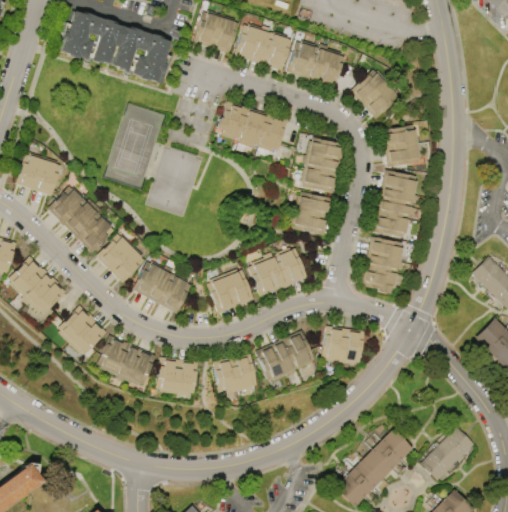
[(62,51),(66,41),(62,40),(65,33),(62,32),(66,22),(70,24),(75,10),(83,13),(84,11),(118,22),(117,24),(129,28),(130,26),(163,37),(163,39),(170,42),(166,55),(171,57),(168,66),(166,66),(164,71),(168,72),(164,84),(117,69),(118,67),(102,62),(102,64),(62,51)]
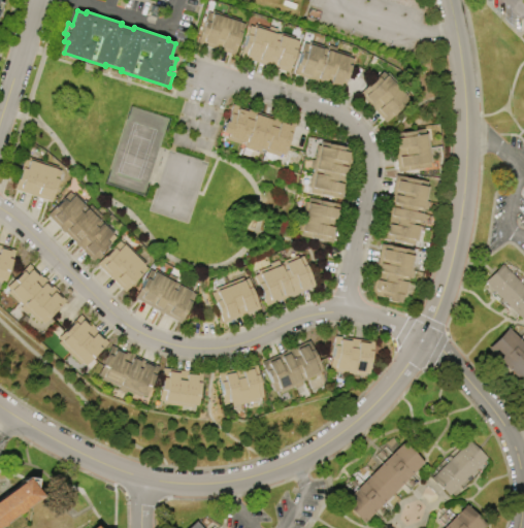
[(237,55),(200,43),(209,11),(214,13),(215,10),(243,20),(242,23),(247,24),(237,55)]
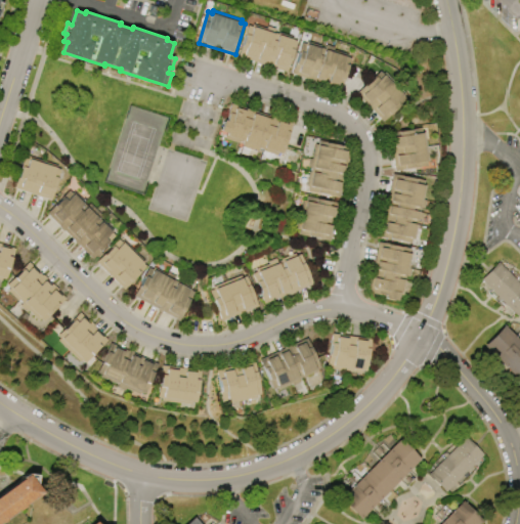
[(299,41),(290,72),(240,56),(250,25),(254,27),(255,24),(269,29),(270,26),(278,29),(276,33),(280,34),(282,32),(296,37),(295,39),(299,41)]
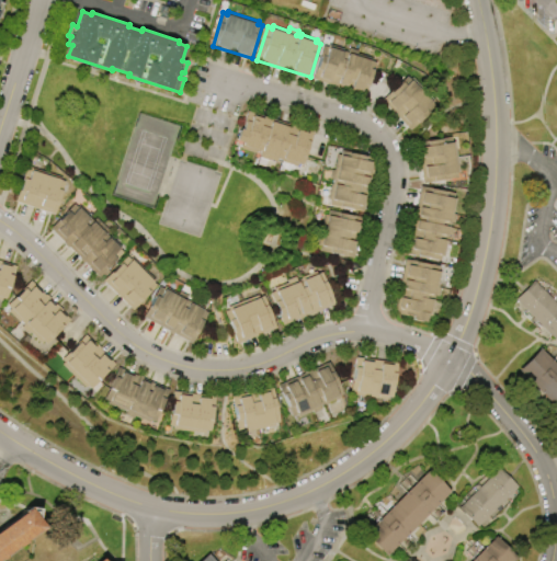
[(368,95),(315,78),(326,45),(330,47),(331,44),(347,49),(347,50),(350,52),(352,47),(361,50),(360,53),(375,58),(374,60),(378,61),(368,95)]
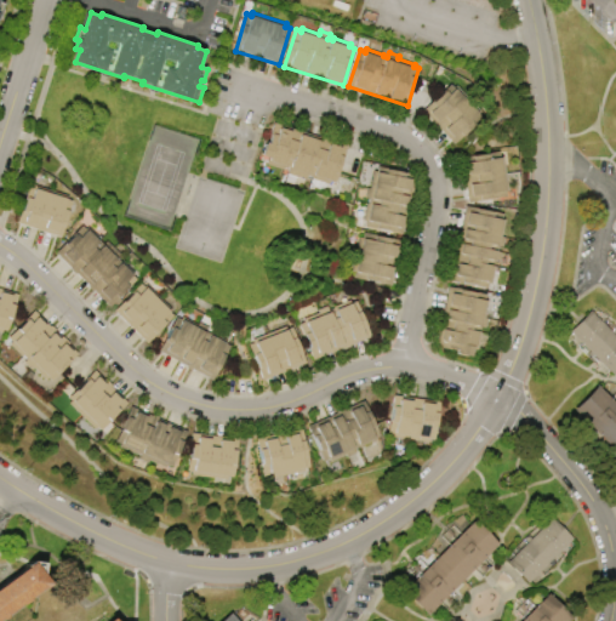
[(452,84),(456,87),(458,85),(483,112),(480,113),(484,117),(456,144),(425,110),(452,84)]
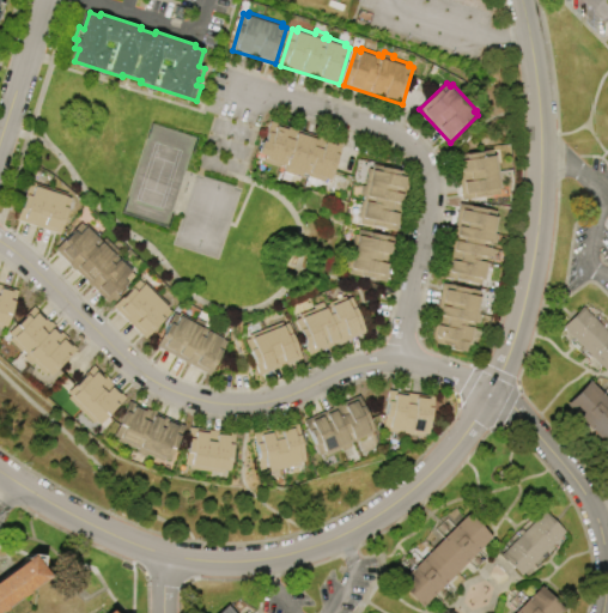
[(273,121),(345,144),(333,180),(328,178),(328,181),(310,176),(310,175),(306,173),(304,177),(286,171),(287,167),(283,165),(283,168),(266,162),(267,156),(260,153),(265,140),(267,141),(273,121)]
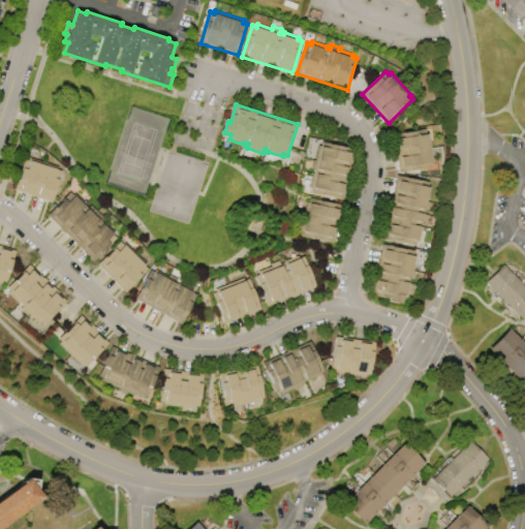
[(401,173),(395,133),(427,128),(428,132),(431,132),(435,162),(433,162),(433,167),(401,173)]
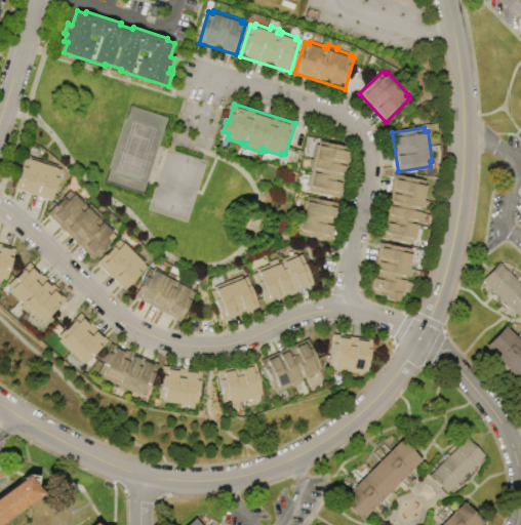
[(354,148),(343,199),(311,192),(312,187),(310,186),(313,172),(314,172),(315,167),(311,167),(313,158),(315,159),(318,145),(321,145),(322,140),(354,148)]
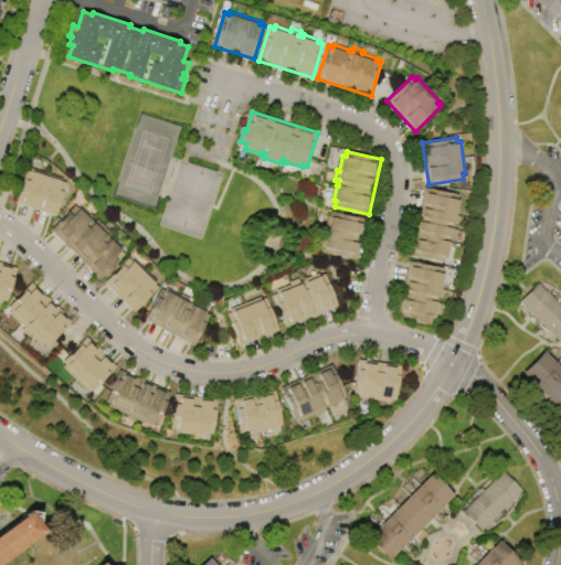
[(28,169),(33,171),(33,168),(64,178),(63,181),(69,182),(57,215),(18,202),(28,169)]
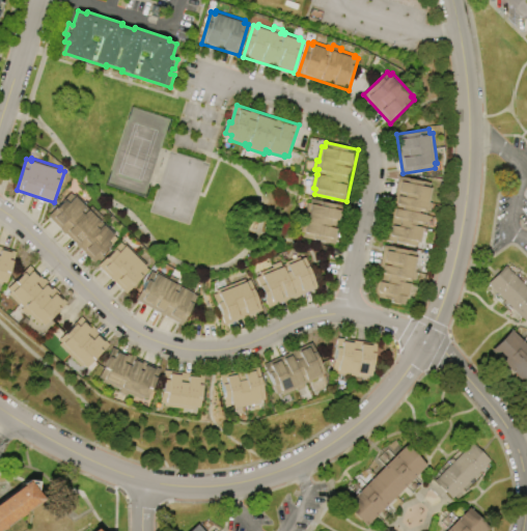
[(419,247),(386,240),(400,175),(433,183),(432,187),(434,187),(431,202),(434,202),(432,211),(427,211),(426,215),(431,216),(430,224),(425,223),(424,227),(425,228),(422,243),(420,242),(419,247)]
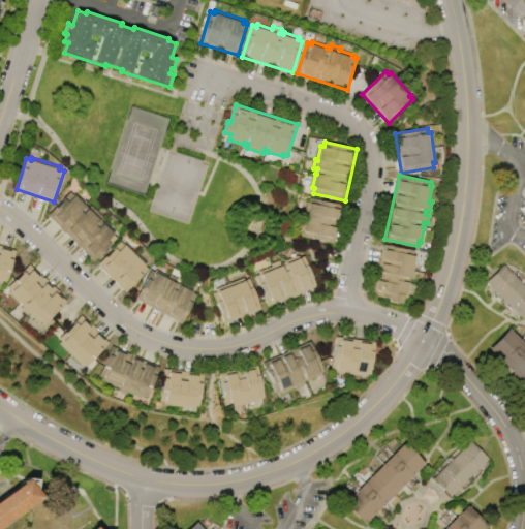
[(72,191),(75,195),(78,193),(89,204),(88,206),(90,208),(93,205),(105,217),(102,220),(105,222),(106,221),(118,232),(116,235),(119,238),(96,260),(83,248),(82,249),(78,244),(79,243),(67,232),(66,234),(62,229),(63,228),(50,215),(72,191)]
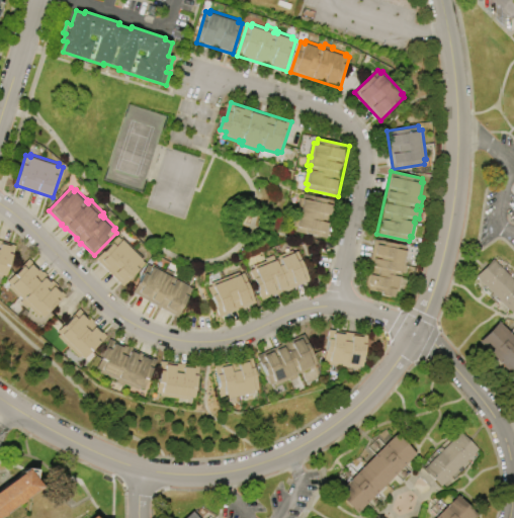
[(337,200),(329,238),(297,232),(298,227),(296,227),(303,197),(305,198),(306,193),(337,200)]
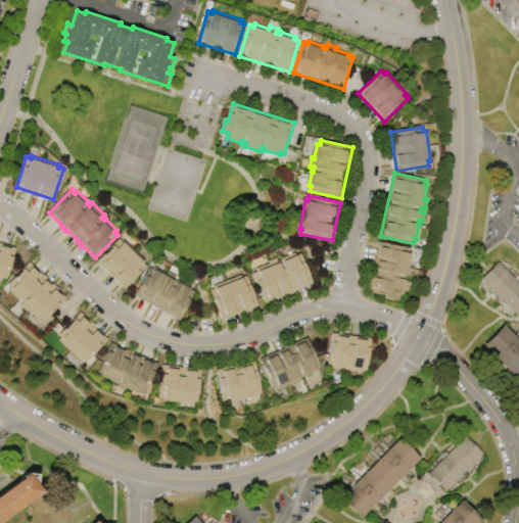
[(126,288),(98,262),(121,238),(124,241),(126,239),(147,260),(145,263),(149,266),(126,288)]
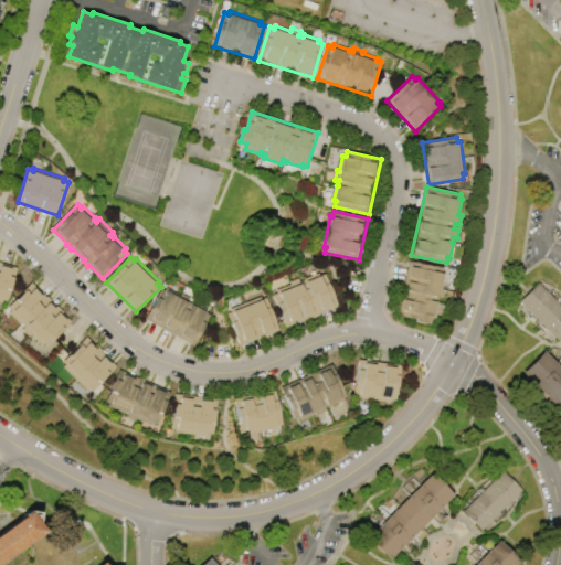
[(0,260),(20,267),(9,301),(4,300),(3,302),(0,301),(0,260)]
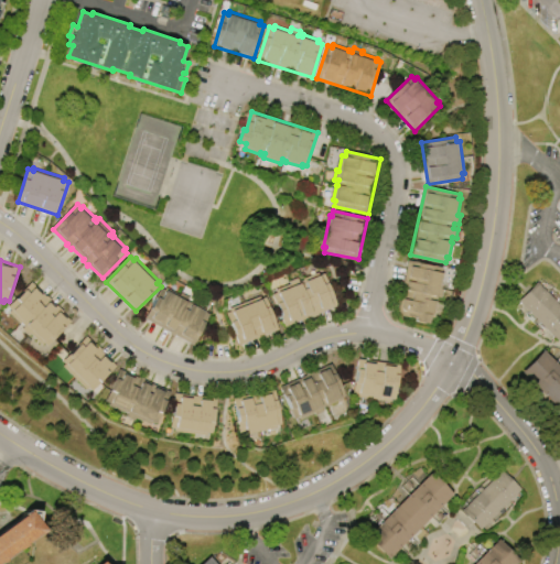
[(410,260),(444,267),(443,272),(445,272),(442,289),(445,289),(443,297),(439,296),(439,301),(440,302),(437,317),(434,317),(434,316),(431,315),(429,324),(417,322),(418,317),(400,314),(410,260)]
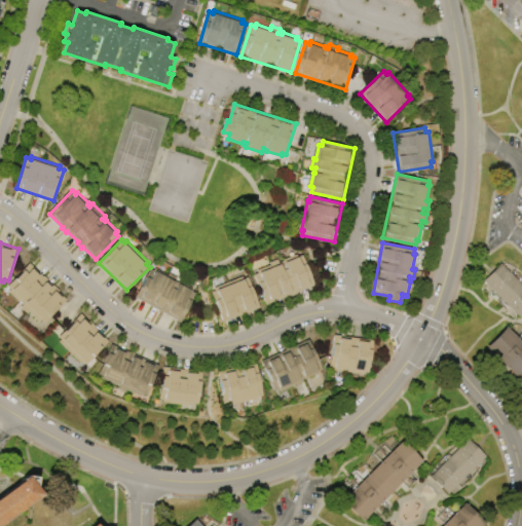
[(317,285),(298,293),(298,294),(294,296),(293,294),(268,304),(256,274),(260,272),(259,270),(273,264),(272,262),(280,259),(282,263),(286,261),(285,259),(299,254),(300,256),(304,255),(317,285)]
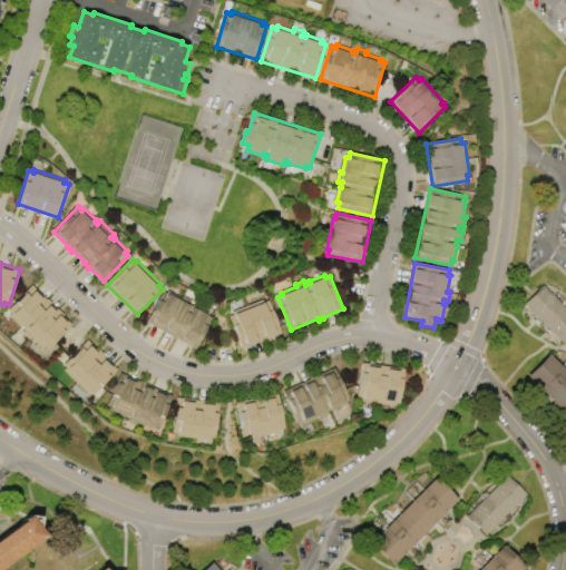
[(35,285),(49,300),(50,298),(55,302),(54,303),(59,310),(60,308),(64,312),(64,313),(75,324),(50,350),(46,345),(44,347),(32,336),(31,338),(25,333),(28,330),(25,326),(22,327),(10,315),(12,313),(9,310),(35,285)]
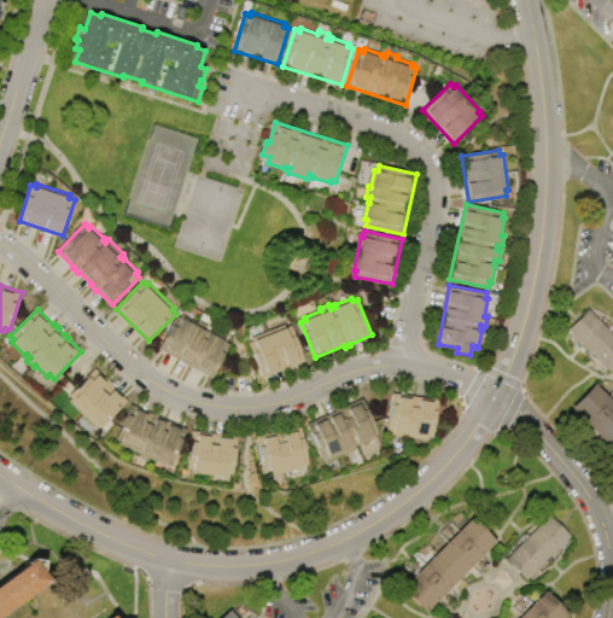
[(590,309),(612,331),(612,371),(570,330),(590,309)]
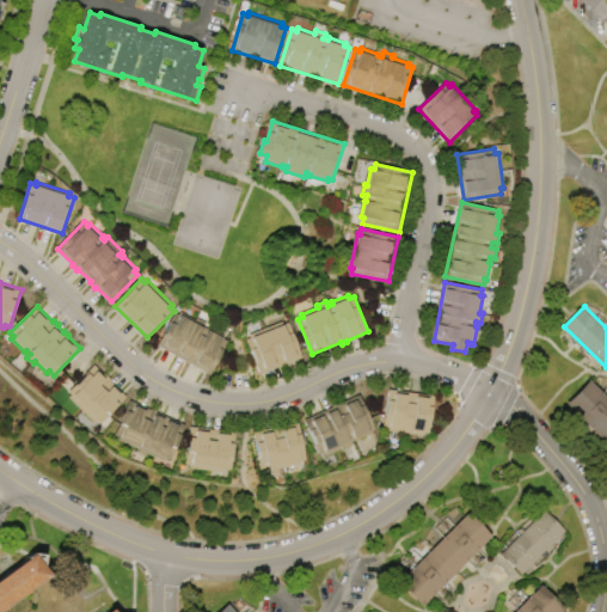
[(212,374),(192,363),(191,365),(185,362),(186,361),(159,346),(177,312),(182,314),(183,312),(197,320),(200,317),(208,323),(206,326),(212,330),(213,329),(226,336),(225,338),(230,341),(212,374)]
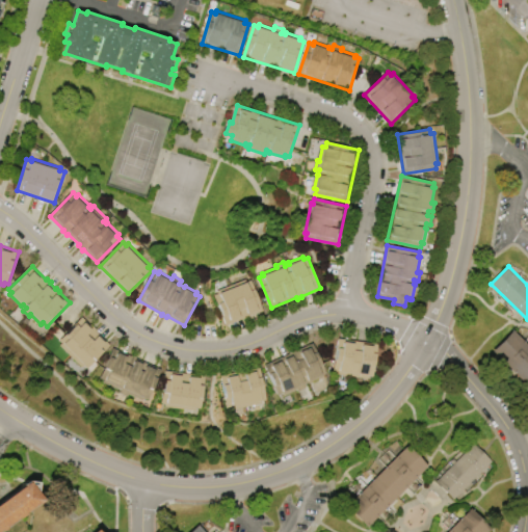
[(265,311),(228,326),(215,295),(220,293),(219,291),(247,280),(248,282),(253,280),(265,311)]
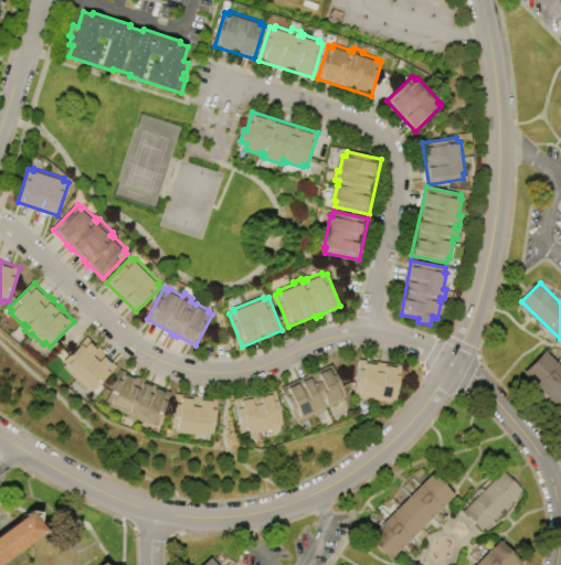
[(88,337),(101,348),(102,347),(105,350),(104,351),(119,366),(95,391),(92,387),(90,390),(65,366),(67,364),(64,362),(88,337)]
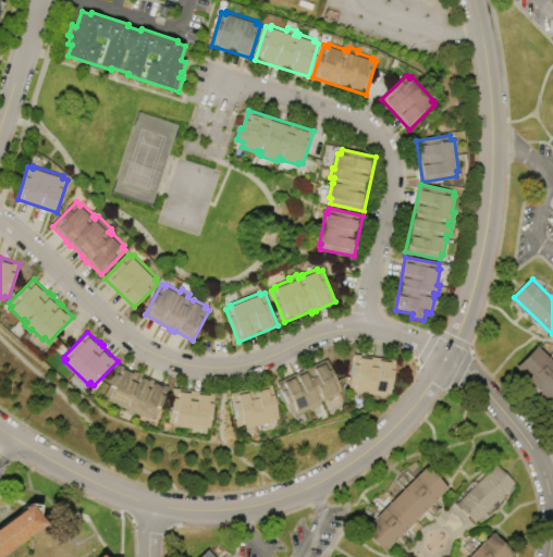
[(539,346),(552,359),(552,403),(517,368),(539,346)]
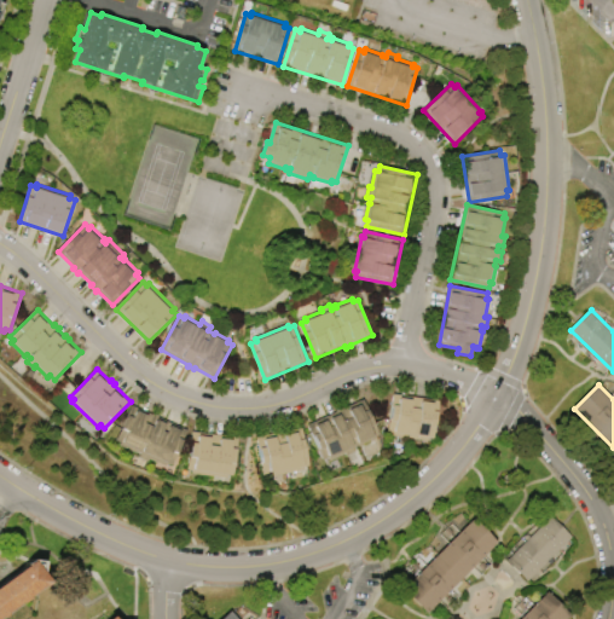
[(395,394),(441,400),(435,438),(430,438),(430,440),(395,435),(395,433),(391,432),(395,394)]
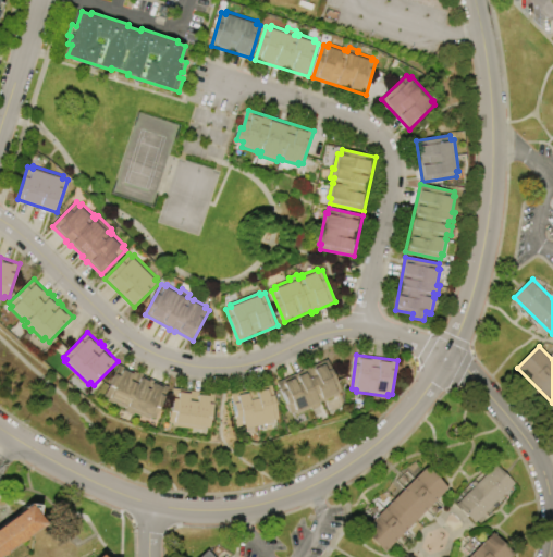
[(329,359),(344,391),(339,393),(340,395),(326,401),(326,400),(321,403),(322,406),(315,410),(314,407),(299,413),(298,411),(294,413),(279,382),(305,370),(305,369),(309,367),(310,368),(329,359)]
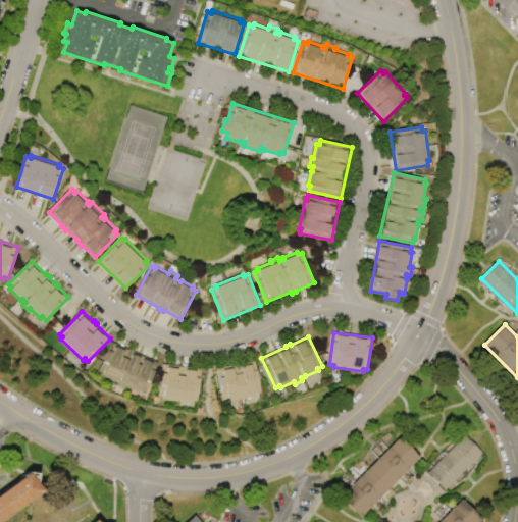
[(113,342),(131,349),(132,348),(136,350),(136,352),(160,363),(147,393),(143,390),(142,393),(128,386),(127,389),(119,385),(121,381),(117,380),(116,381),(103,375),(104,372),(100,370),(113,342)]
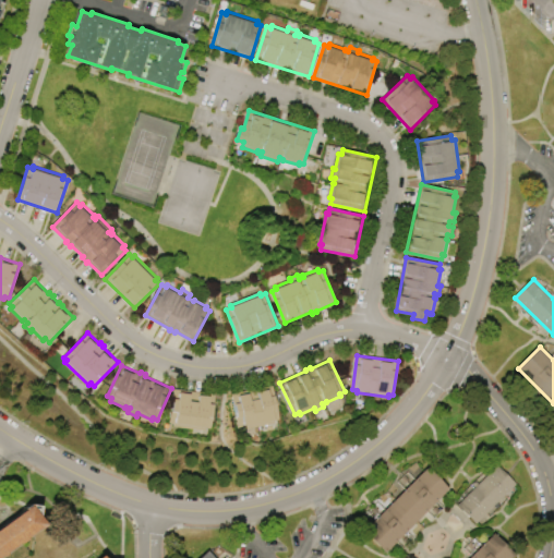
[(233,393),(274,386),(280,420),(276,421),(276,423),(247,429),(245,426),(240,427),(233,393)]
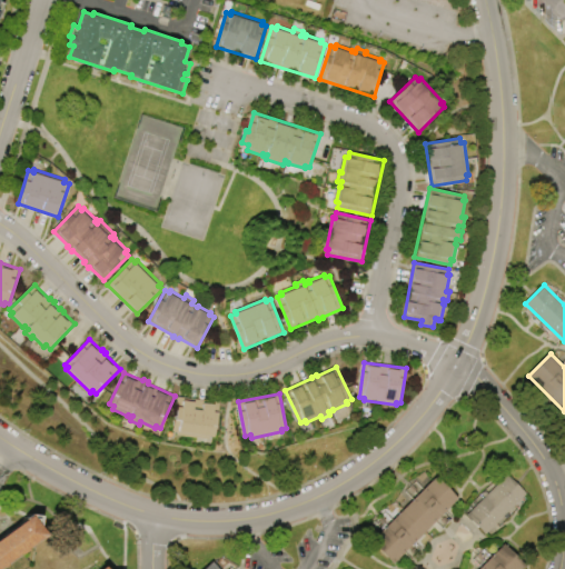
[(179,397),(221,402),(217,437),(211,436),(211,439),(178,435),(179,431),(175,431),(179,397)]
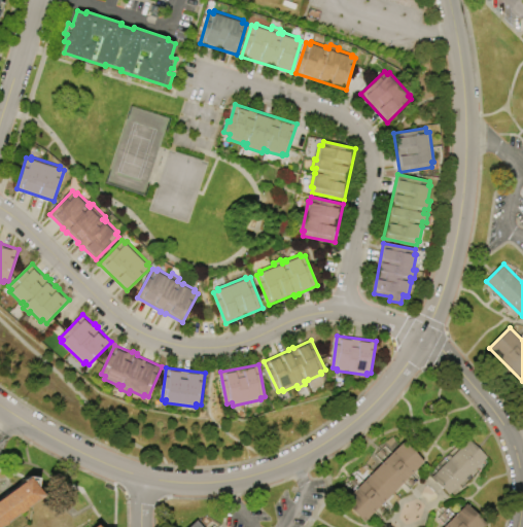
[(433,477),(471,438),(489,457),(452,495),(433,477)]
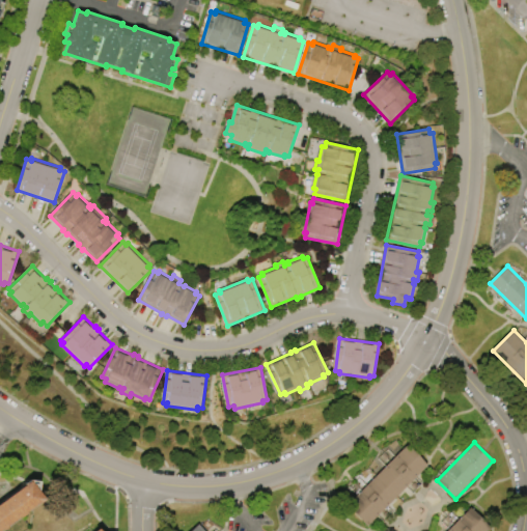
[(428,465),(368,526),(348,505),(408,444),(428,465)]
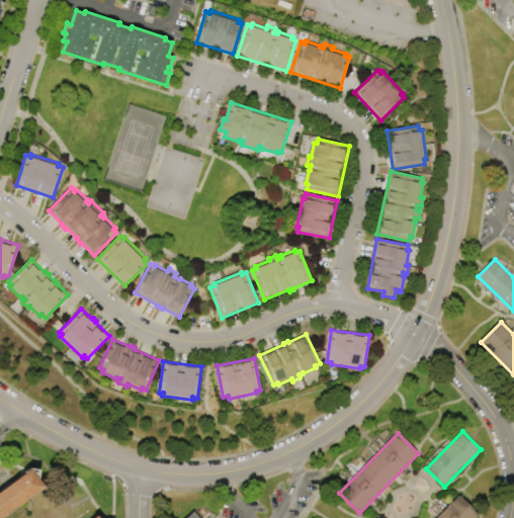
[(0,489),(27,468),(41,487),(35,491),(35,490),(23,499),(24,500),(17,505),(16,504),(5,513),(5,514),(2,517),(1,516),(0,516),(0,489)]
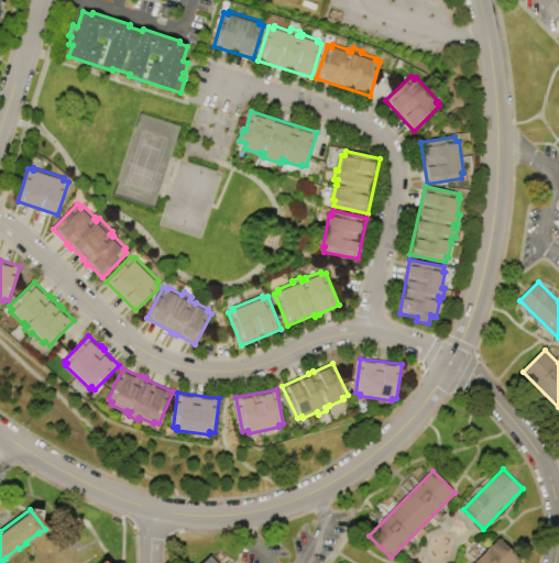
[(475,562),(500,538),(522,559),(517,562),(475,562)]
